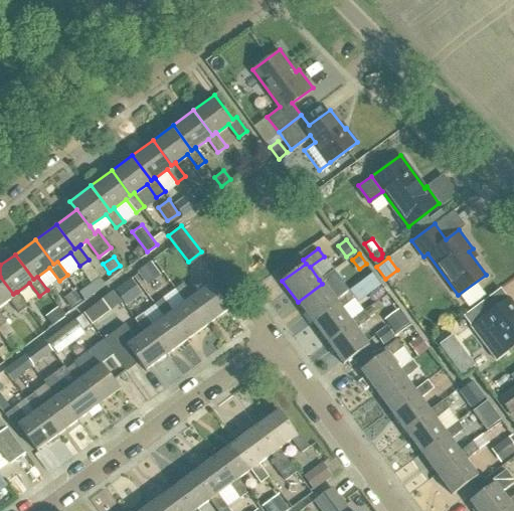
[(143,280),(157,270),(150,260),(136,270),(143,280)]
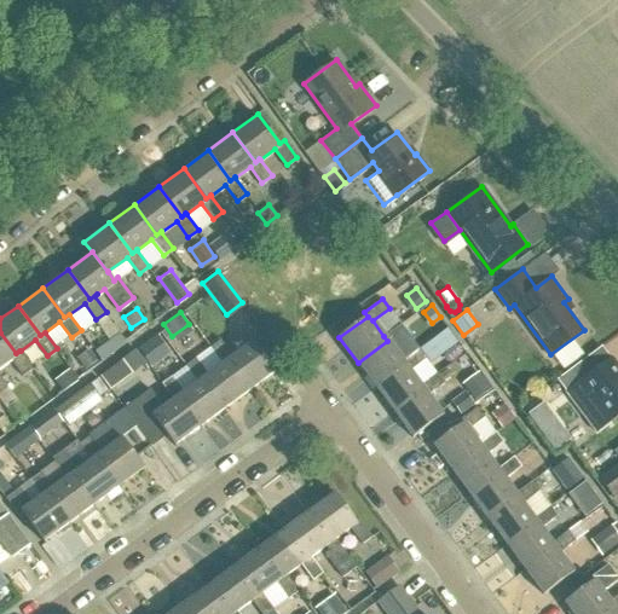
[(387,341),(358,363),(376,387),(405,365),(402,360),(419,348),(400,324),(383,336),(387,341)]
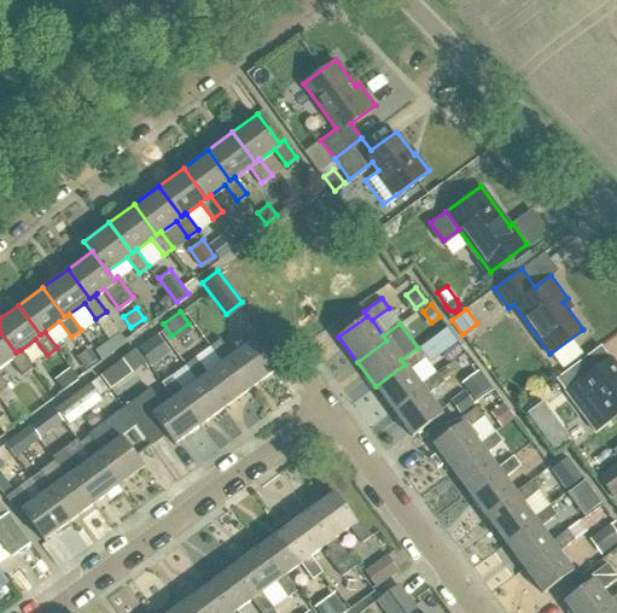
[(441,348),(455,337),(446,326),(432,336),(441,348)]
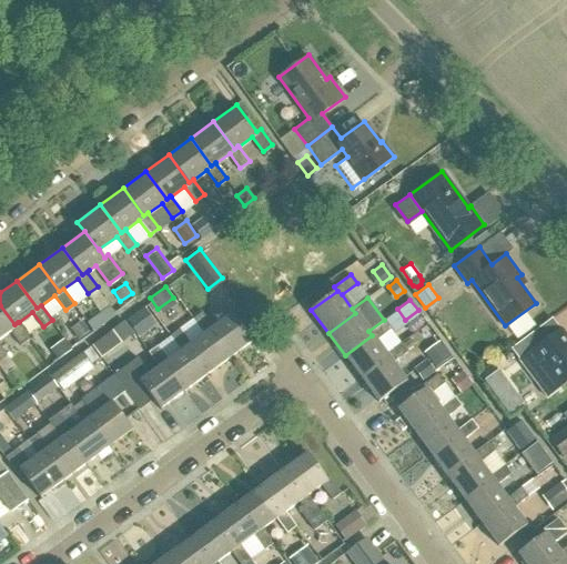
[(109,304),(88,321),(94,330),(115,313),(109,304)]
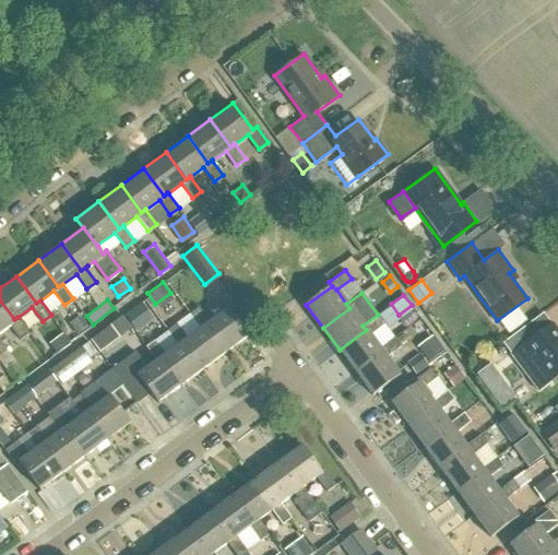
[(0,330),(10,323),(20,338),(28,331),(19,317),(18,317),(14,319),(0,300),(0,330)]
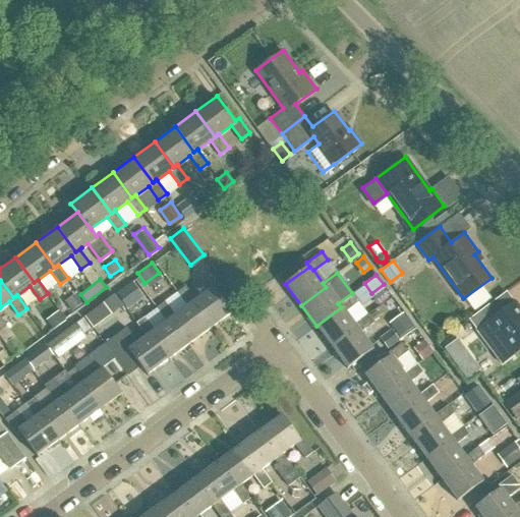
[(131,281),(115,292),(127,308),(143,296),(131,281)]
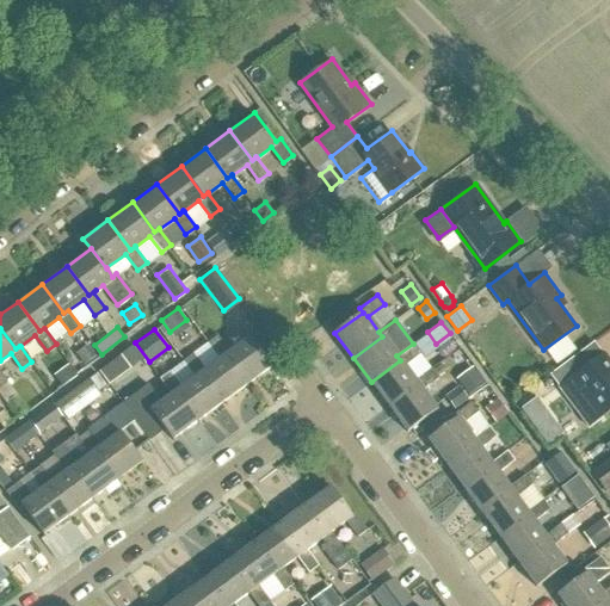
[(217,333),(208,340),(220,356),(220,357),(225,353),(246,383),(271,364),(250,334),(229,348),(217,333)]
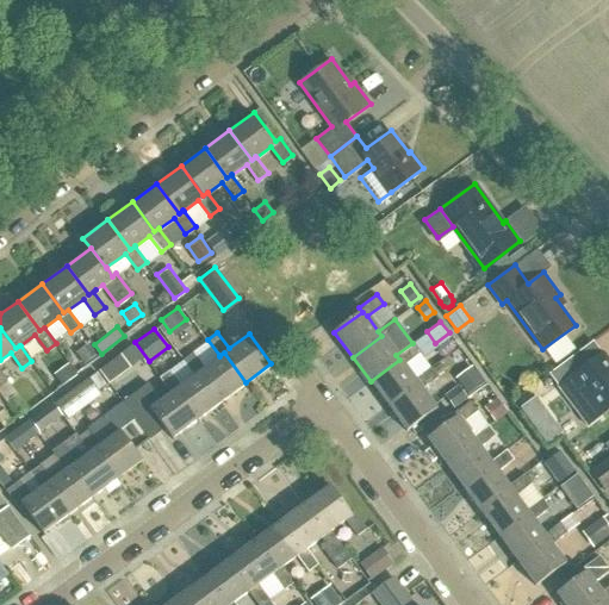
[(193,350),(184,357),(194,373),(196,374),(200,370),(222,400),(246,382),(224,353),(219,356),(219,355),(207,340),(193,350)]
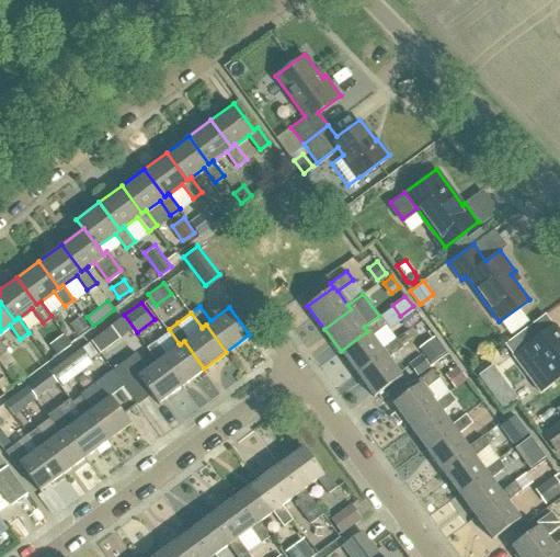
[(530,324),(505,342),(522,364),(540,389),(553,379),(559,374),(559,330),(555,322),(552,325),(545,314),(530,324)]
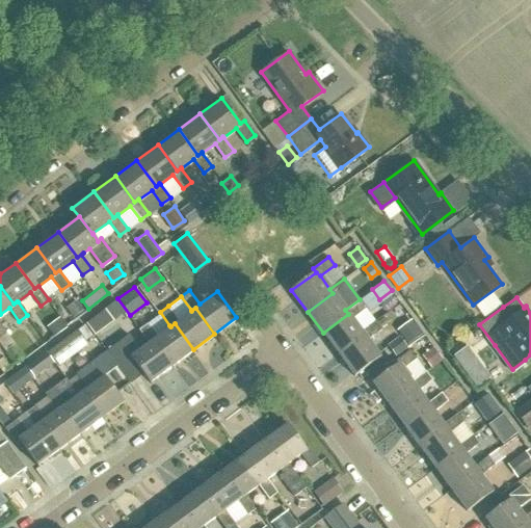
[(104,307),(112,319),(124,310),(115,298),(104,307)]
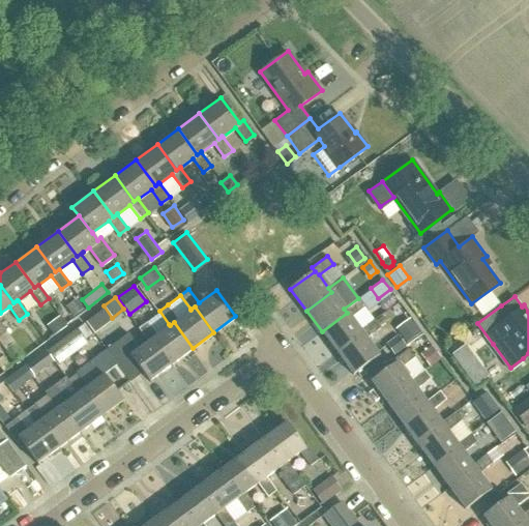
[(347,313),(322,331),(338,352),(362,333),(358,328),(350,316),(363,305),(358,298),(344,309),(347,313)]
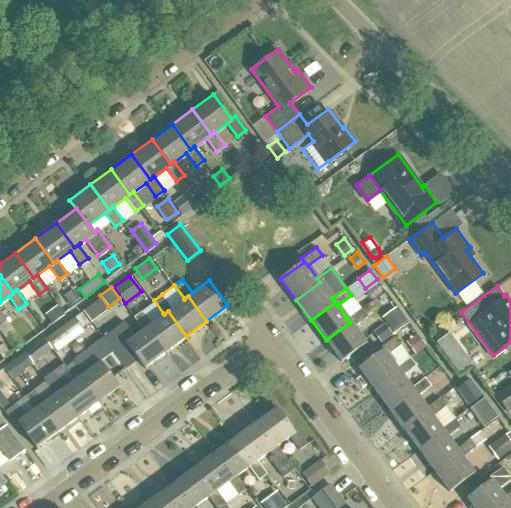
[(69,304),(79,296),(74,290),(64,297),(69,304)]
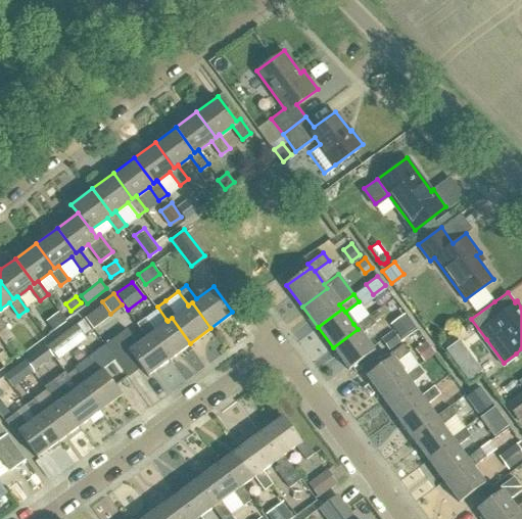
[(92,327),(105,318),(110,314),(102,301),(97,305),(84,316),(92,327)]
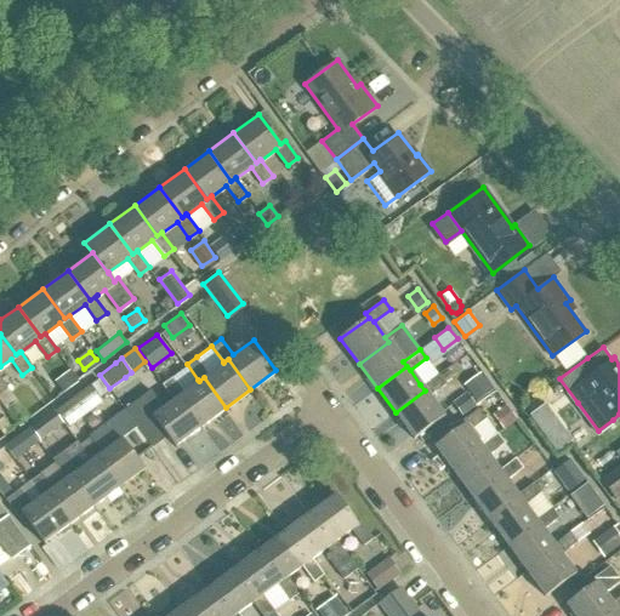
[(62,392),(77,380),(68,368),(52,380),(62,392)]
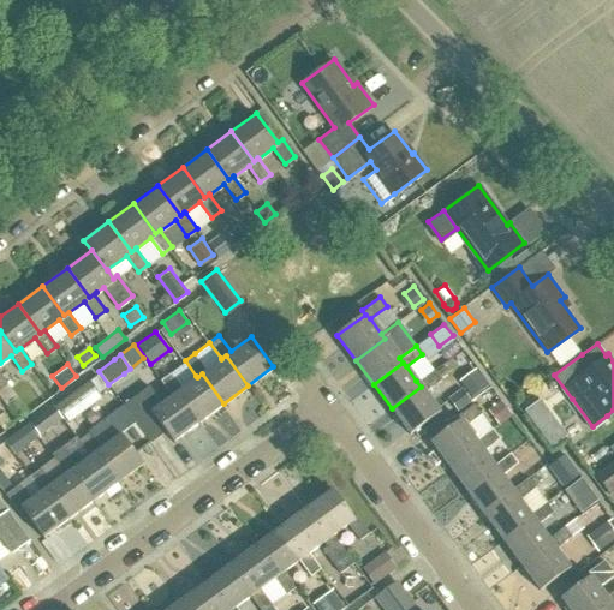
[(421,387),(392,408),(410,434),(439,412),(424,392),(441,380),(433,369),(416,381),(421,387)]
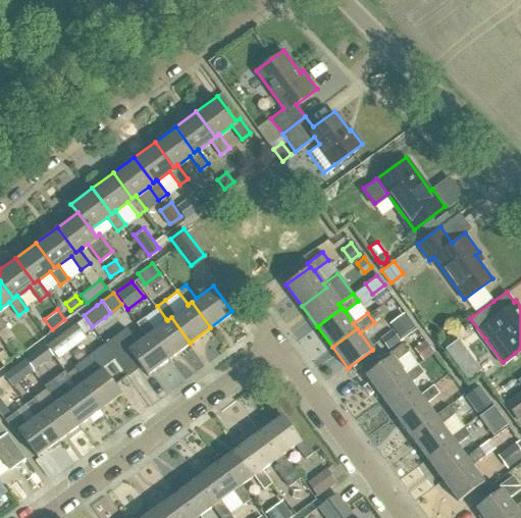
[(167,320),(166,319),(154,328),(144,315),(136,321),(146,334),(146,335),(150,332),(169,358),(190,343),(171,317),(167,320)]
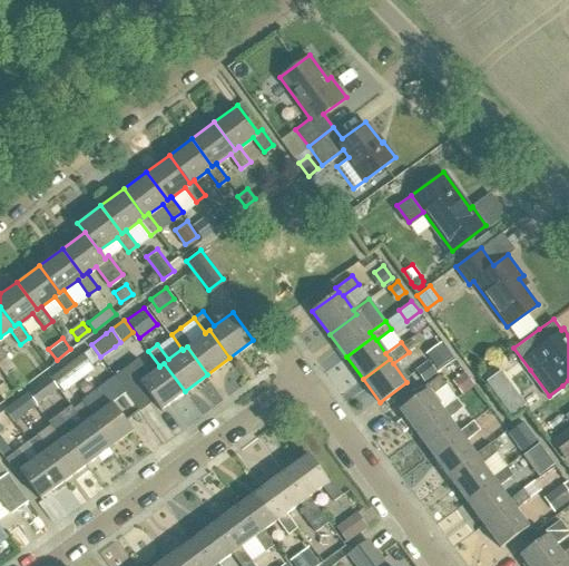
[(90,363),(98,358),(89,345),(81,351),(88,360),(90,363)]
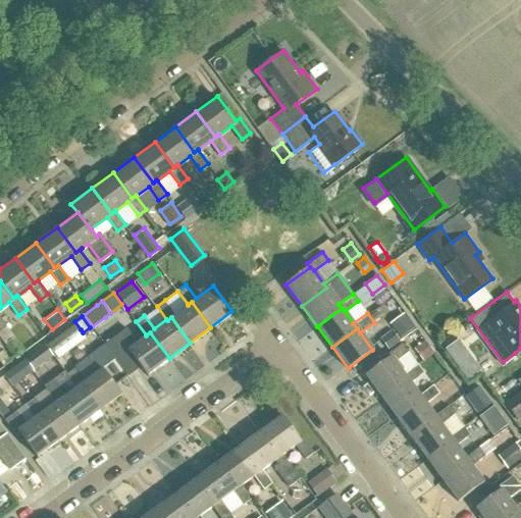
[(402,319),(378,335),(386,347),(410,330),(402,319)]
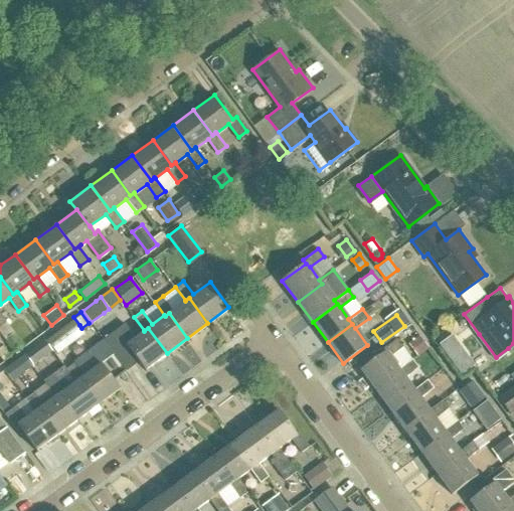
[(73,317),(44,338),(50,346),(79,325),(73,317)]
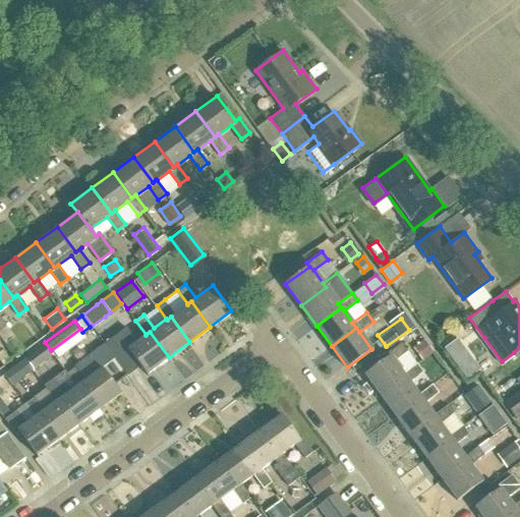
[(146,335),(146,334),(137,340),(127,326),(105,342),(106,343),(116,356),(127,372),(139,363),(148,372),(169,357),(150,332),(146,335)]
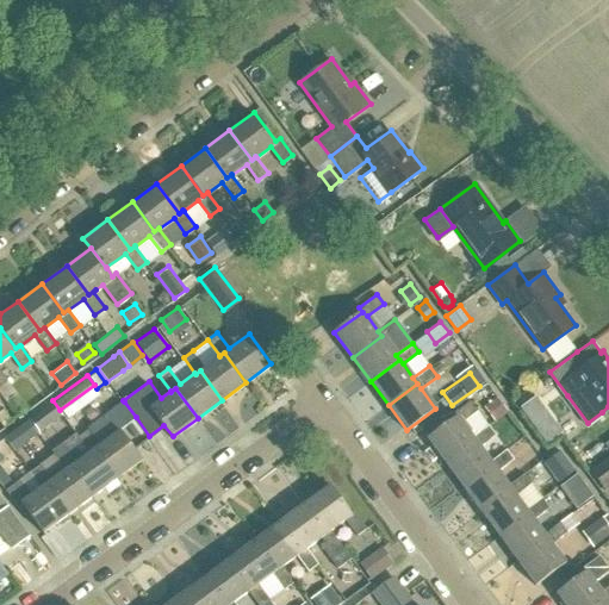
[(536,381),(510,400),(516,407),(530,397),(530,398),(542,388),(536,381)]
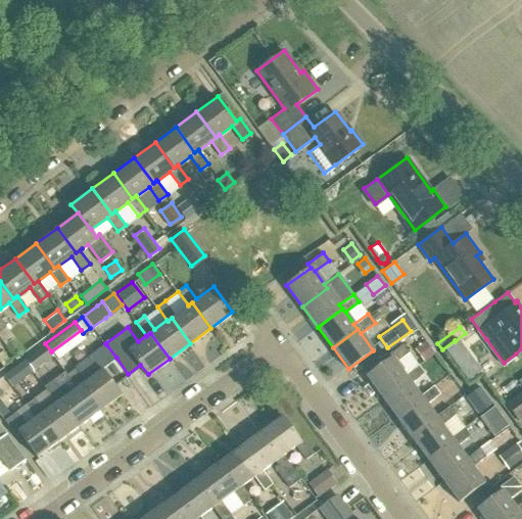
[(423,360),(434,351),(424,338),(414,347),(423,360)]
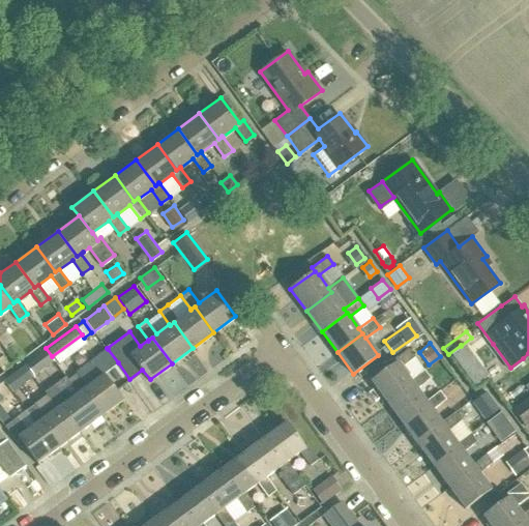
[(371,380),(386,401),(412,382),(409,379),(410,378),(401,366),(414,355),(408,347),(393,357),(397,361),(371,380)]
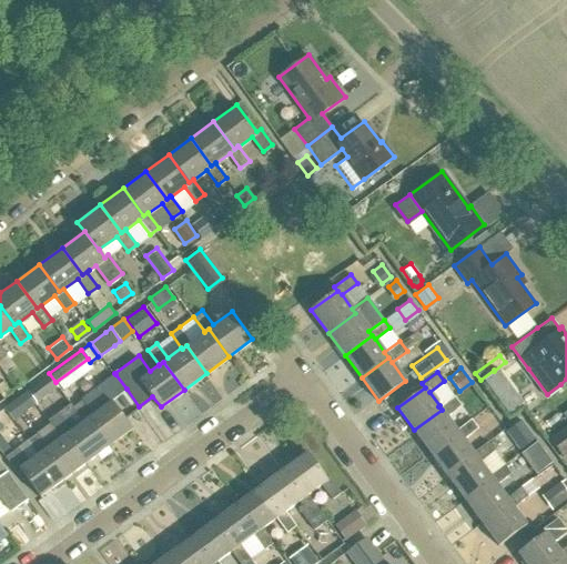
[(82,399),(72,405),(83,420),(84,421),(88,418),(109,444),(132,427),(111,400),(127,389),(115,374),(82,399)]
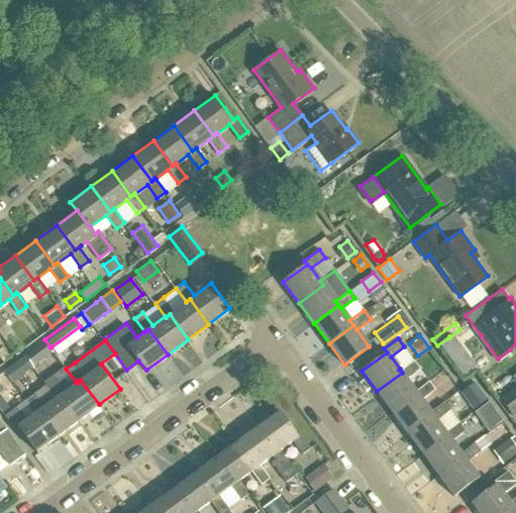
[(35,345),(23,354),(31,365),(43,356),(35,345)]
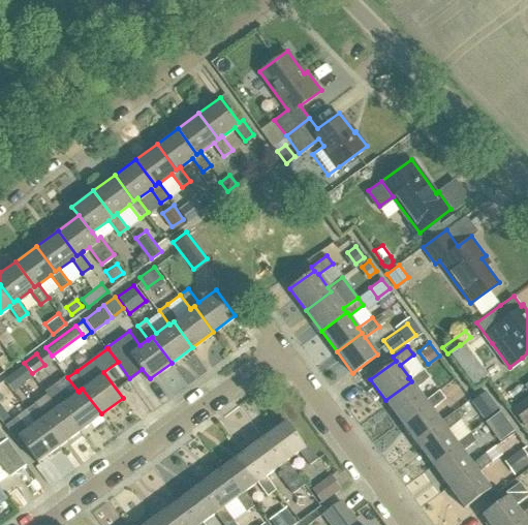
[(0,367),(1,368),(9,363),(3,354),(0,356),(0,367)]
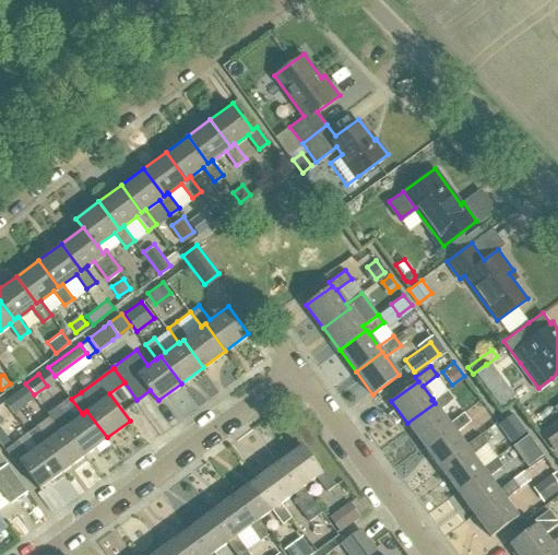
[(22,404),(33,397),(24,385),(13,392),(22,404)]
